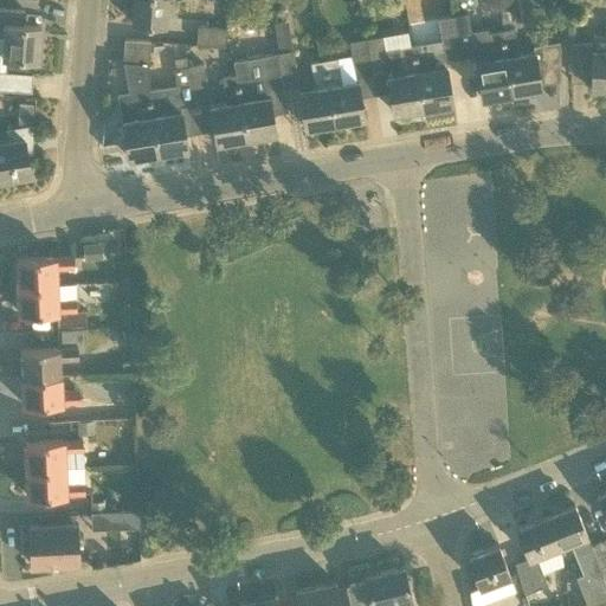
[(166,26),(168,0),(134,0),(133,24),(166,26)]
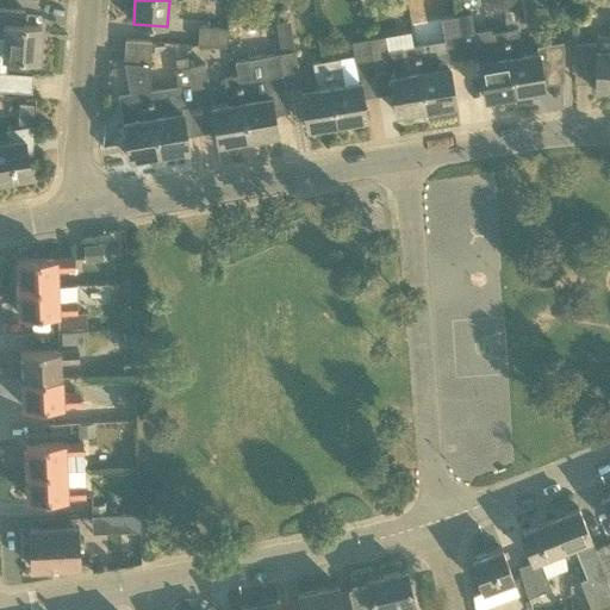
[(0,37),(5,38),(2,57),(39,61),(42,27),(24,26),(25,12),(0,10),(0,37)]
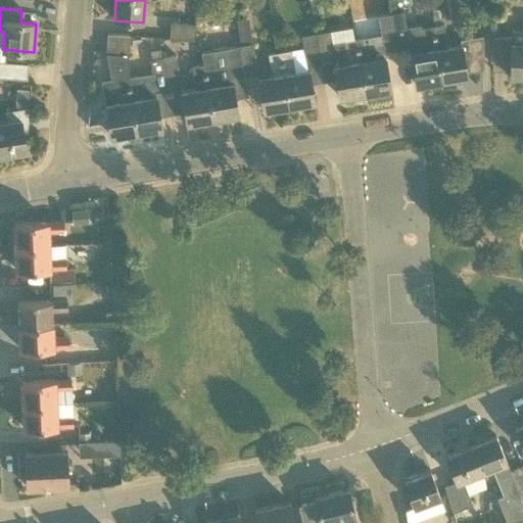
[(391,15),(397,50),(411,48),(405,12),(391,15)]
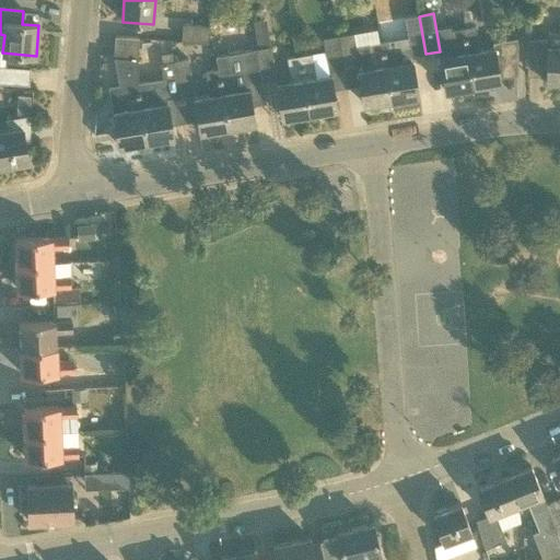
[(412,56),(426,54),(419,16),(405,19),(409,42),(394,44),(394,41),(382,43),(391,101),(419,95),(412,56)]
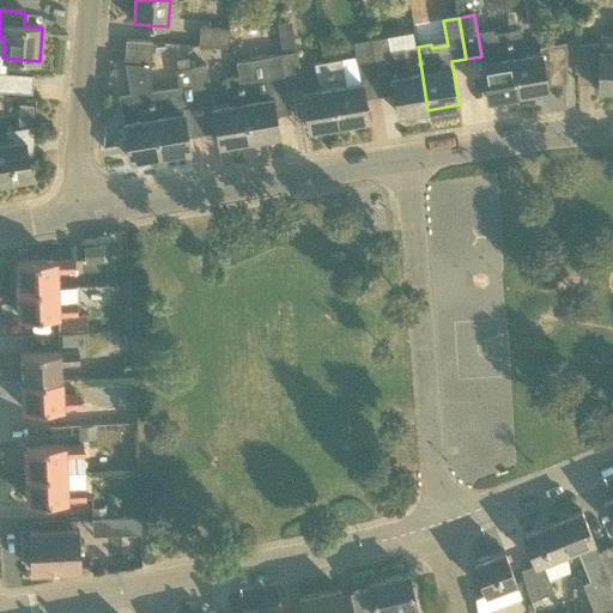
[(202,29),(200,47),(228,49),(230,31),(202,29)]
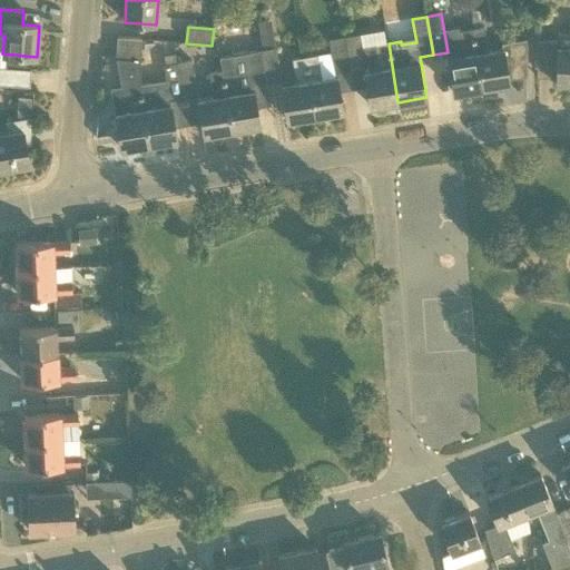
[(528,66),(528,40),(503,43),(504,49),(489,51),(484,27),(472,29),(482,88),(510,84),(508,69),(528,66)]
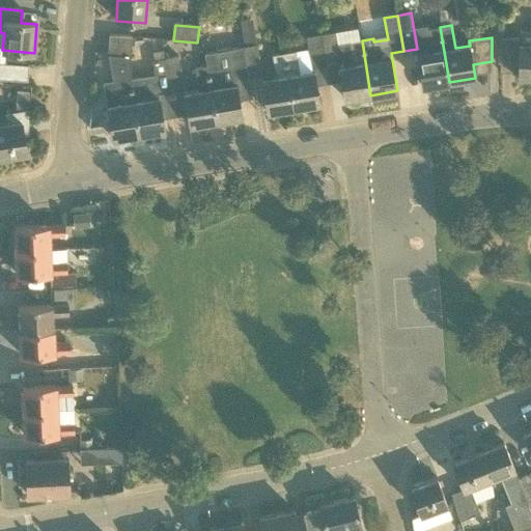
[(423,86),(449,82),(440,27),(428,29),(431,52),(417,55),(423,86)]
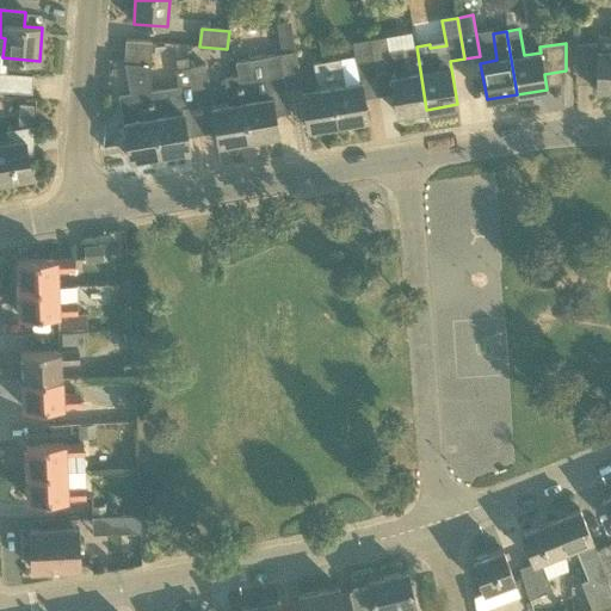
[(610,88),(610,36),(599,37),(599,44),(575,44),(575,73),(597,73),(596,88),(610,88)]
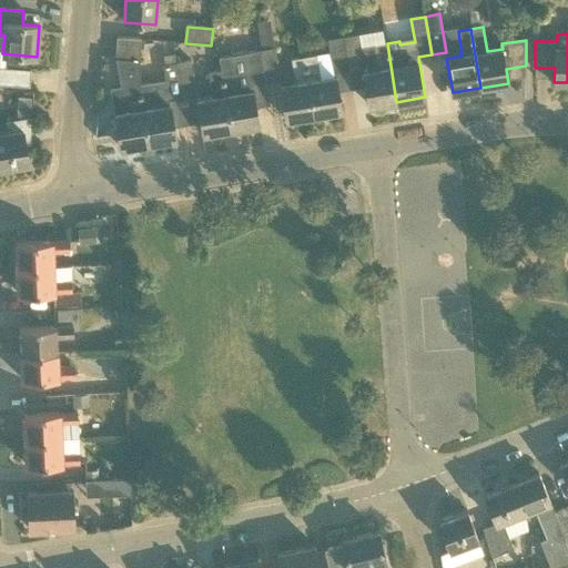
[(374,46),(361,48),(358,36),(344,38),(350,70),(363,68),(369,107),(396,102),(387,43),(374,46)]
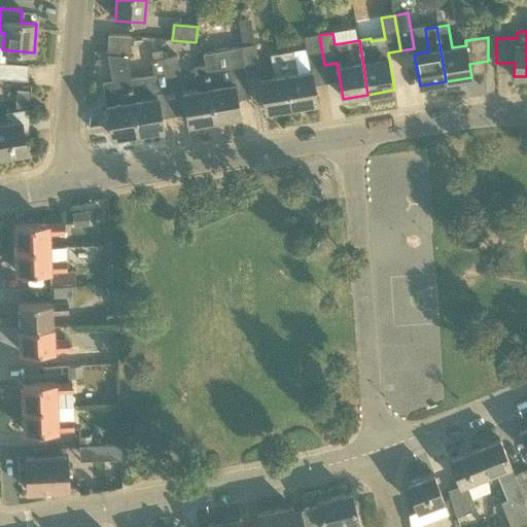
[(129,79),(130,58),(132,37),(109,35),(107,56),(108,56),(113,83),(117,82),(120,104),(108,106),(107,104),(106,104),(112,138),(137,134),(129,79)]
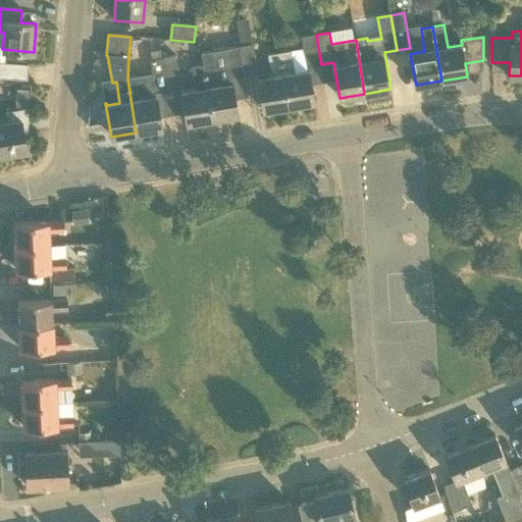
[(306,67),(321,64),(316,35),(301,37),(306,67)]
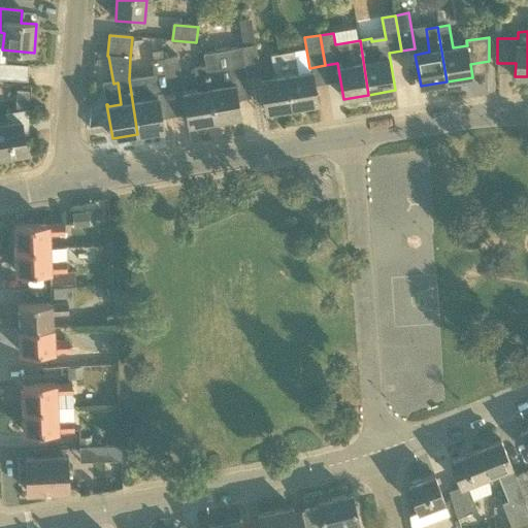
[(248,77),(260,75),(255,46),(243,47),(248,77)]
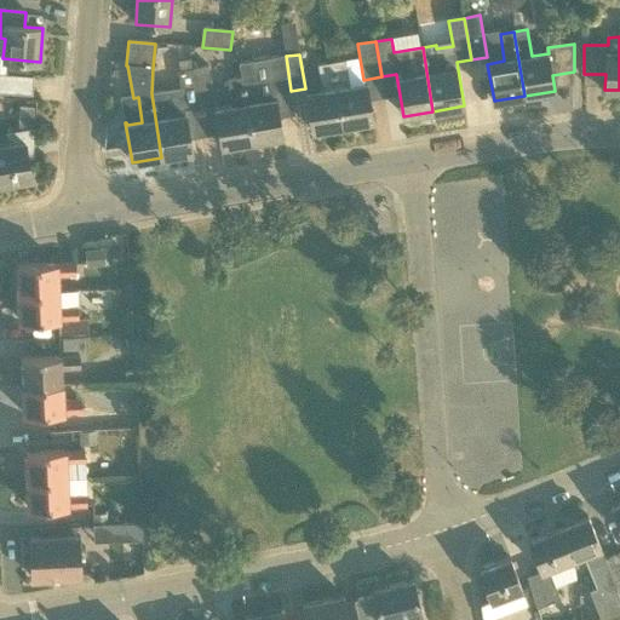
[(274,93),(291,91),(286,56),(241,63),(244,78),(241,78),(252,142),(283,136),(276,99),(275,99),(274,93)]
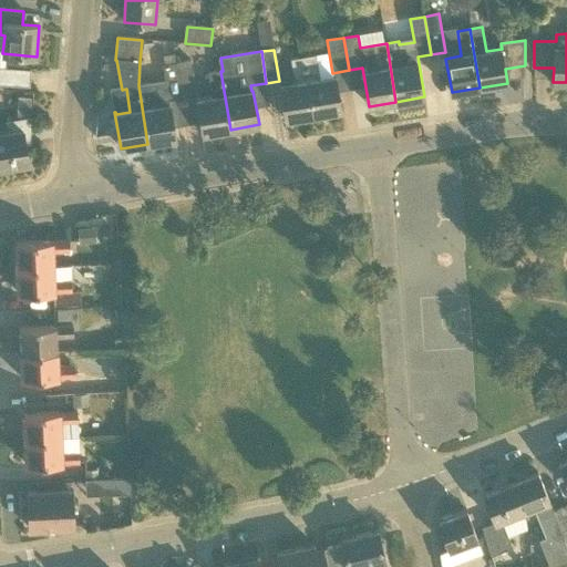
[(184,99),(178,64),(177,64),(175,54),(163,55),(164,66),(163,66),(169,101),(184,99)]
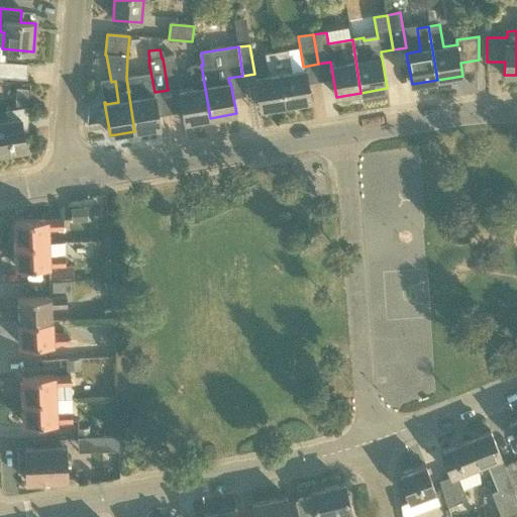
[(277,52),(286,105),(311,101),(306,70),(292,73),(288,49),(277,52)]
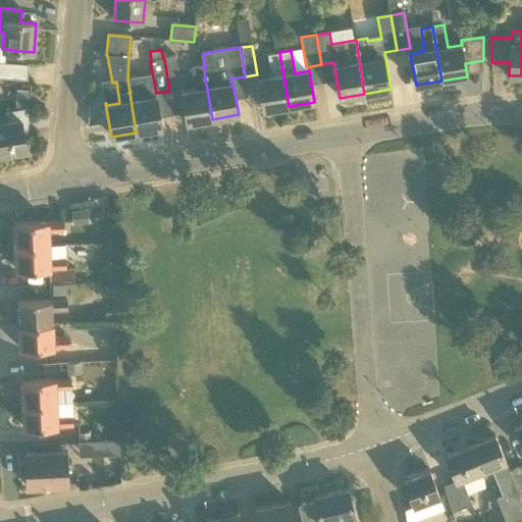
[(263,110),(289,106),(279,52),(268,54),(272,76),(258,80),(263,110)]
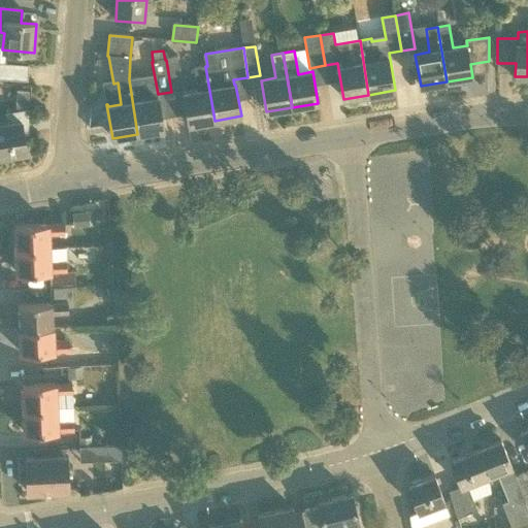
[(184,89),(179,69),(178,58),(166,60),(171,92),(184,89)]
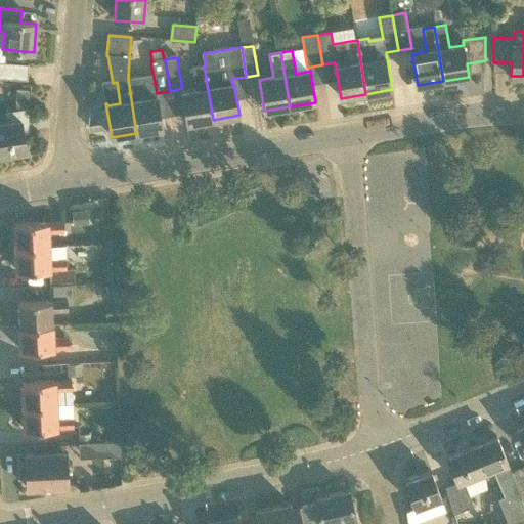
[(0,61),(0,78),(28,80),(29,63),(0,61)]
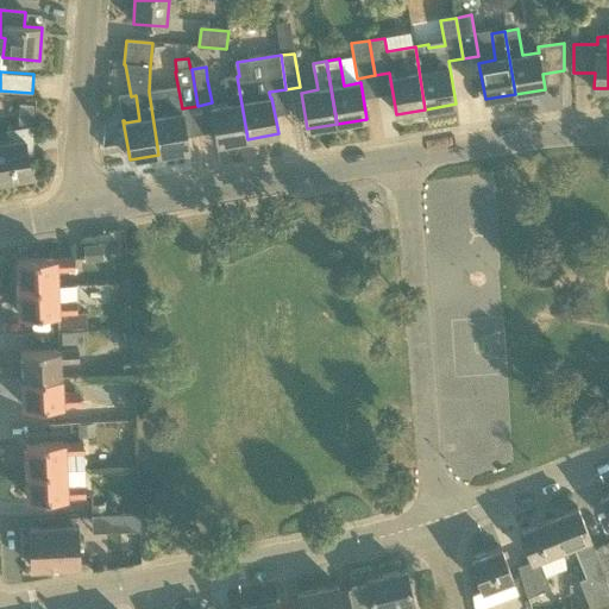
[(218,144),(248,139),(237,76),(224,79),(228,105),(212,107),(218,144)]
